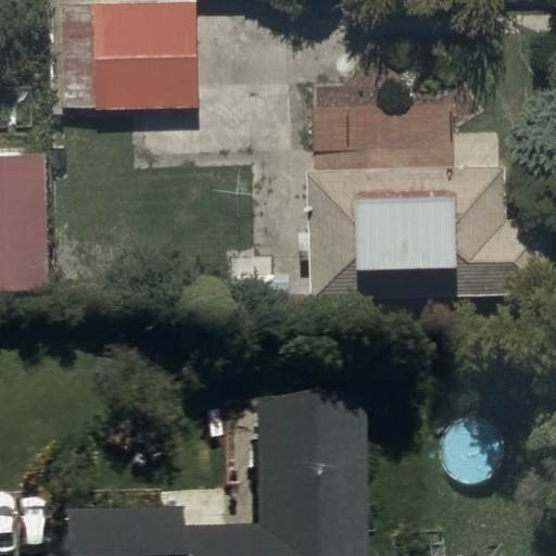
[(199,2),(62,2),(62,106),(199,106),(199,2)]
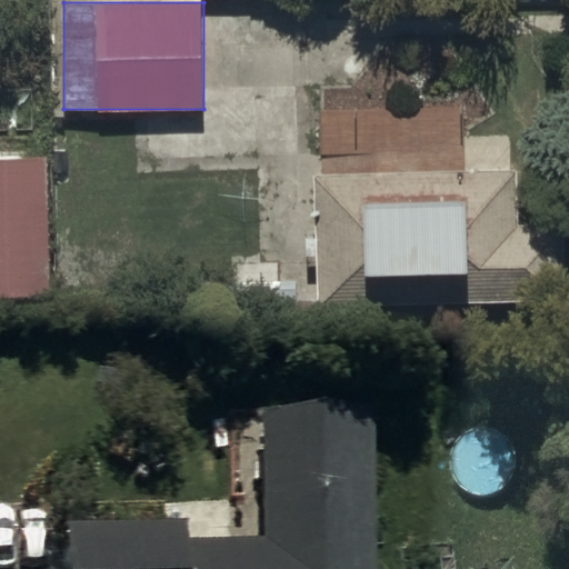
[(47,152),(0,155),(0,295),(49,293),(47,152)]
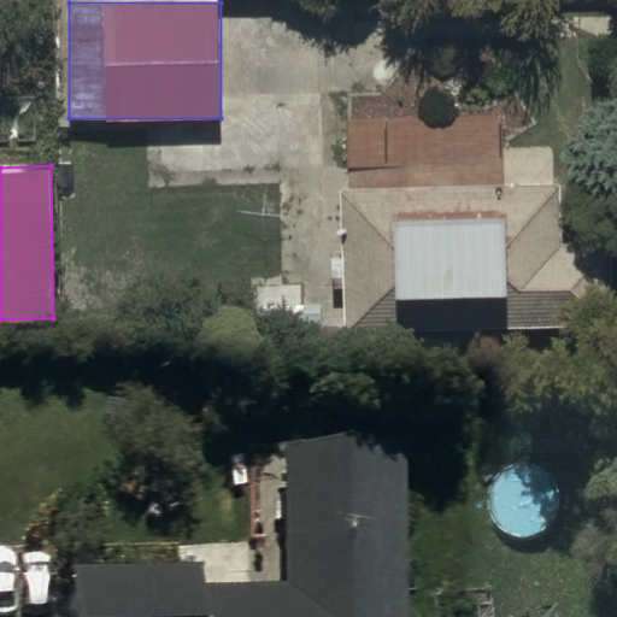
[(560,184),(342,187),(344,322),(610,318),(609,242),(562,244),(560,184)]
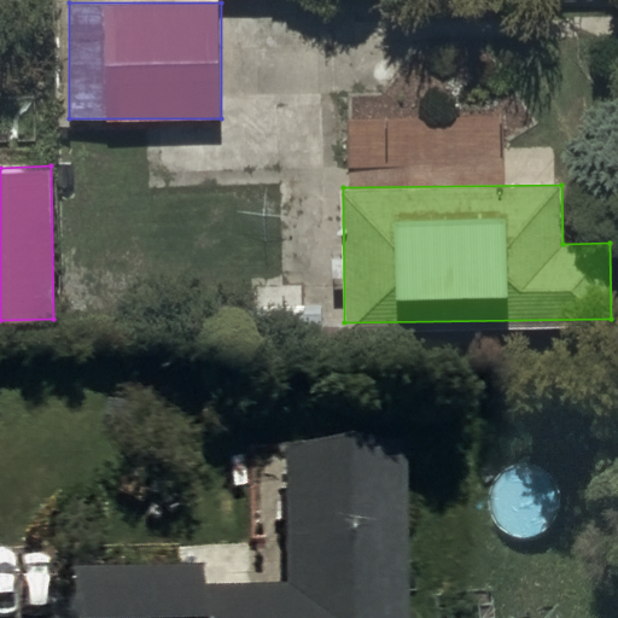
[(192,598),(65,598),(64,617),(400,617),(401,473),(279,473),(279,605),(192,605),(192,598)]
